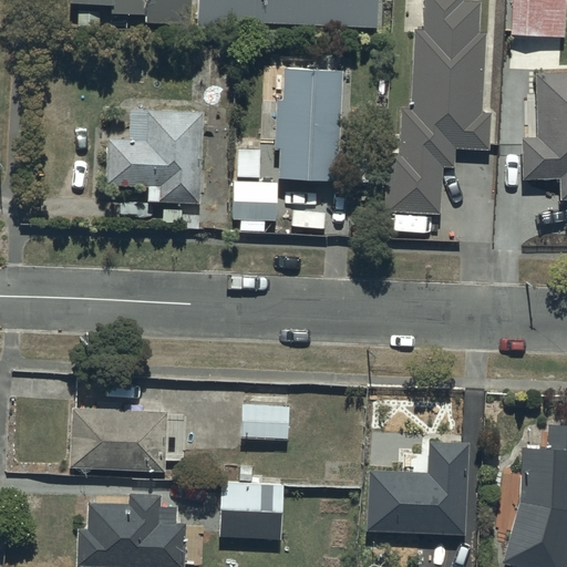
[(69,0),(69,1),(113,4),(112,9),(148,11),(148,0),(69,0)]
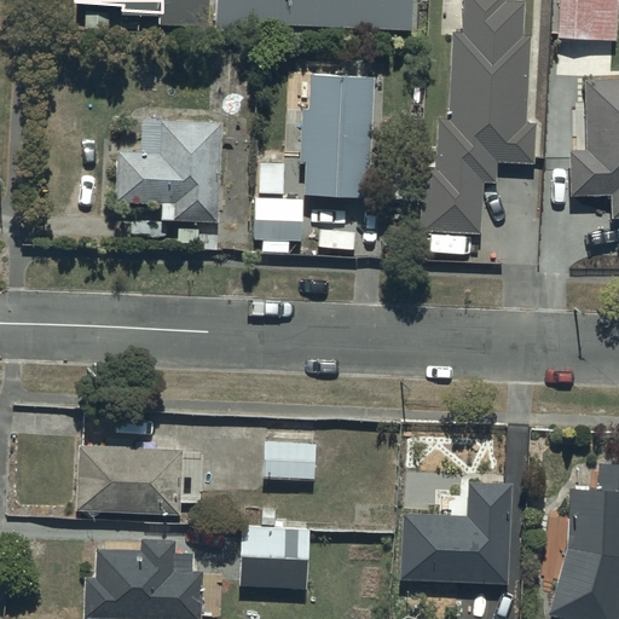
[(220,0),(220,24),(415,30),(416,0),(220,0)]
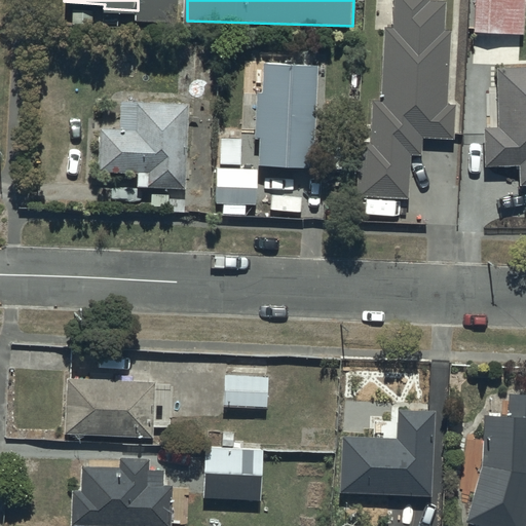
[(396,0),(395,27),(386,26),(382,97),(373,97),(371,137),(360,137),(357,196),(412,199),(414,154),(423,155),(424,136),(455,138),(457,105),(448,104),(452,30),(444,29),(446,2),(428,1),(428,0),(396,0)]
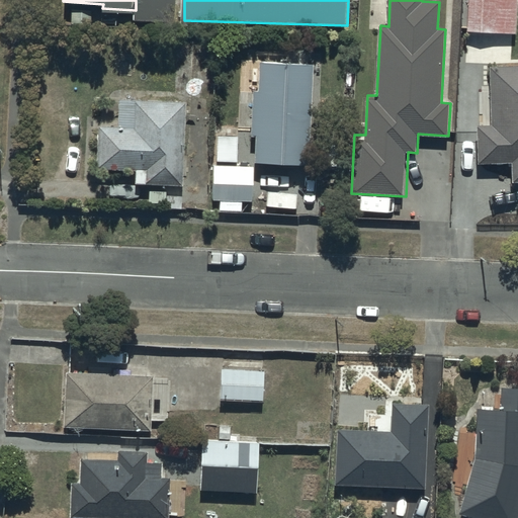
[(517,0),(467,0),(467,30),(517,31),(517,0)]
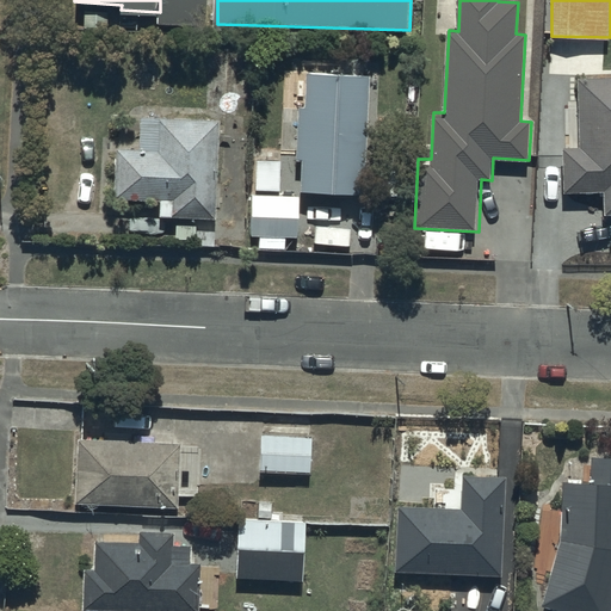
[(365,193),(370,76),(307,73),(306,109),(298,107),(296,160),(303,160),(302,190),(365,193)]
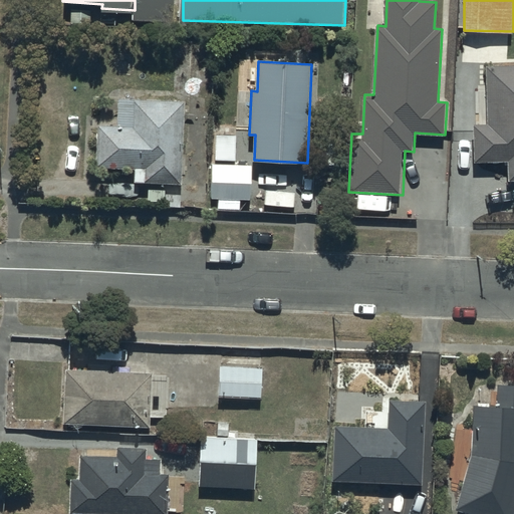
[(513,178),(513,61),(487,62),(488,121),(473,121),(475,161),(507,160),(508,179),(513,178)]
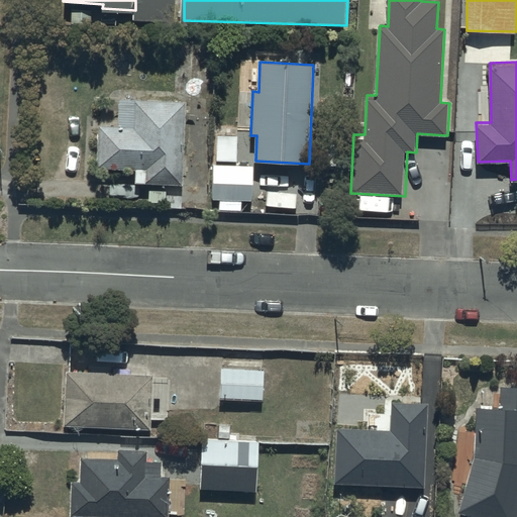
[(184,184),(188,100),(120,97),(118,125),(99,124),(96,169),(135,171),(134,182),(184,184)]
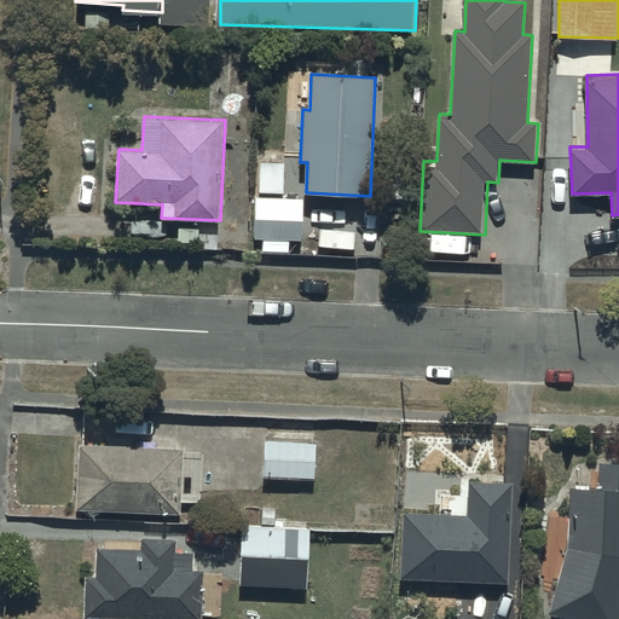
[(305,197),(256,197),(255,238),(304,239),(305,197)]
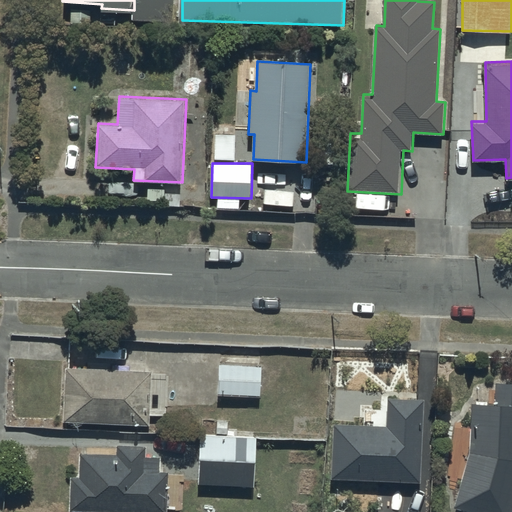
[(266,367),(221,366),(221,396),(266,397),(266,367)]
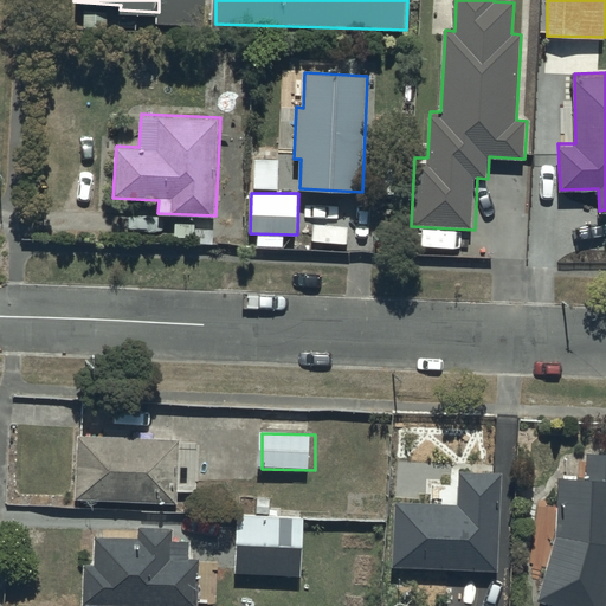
[(181,444),(75,443),(75,507),(180,508),(181,444)]
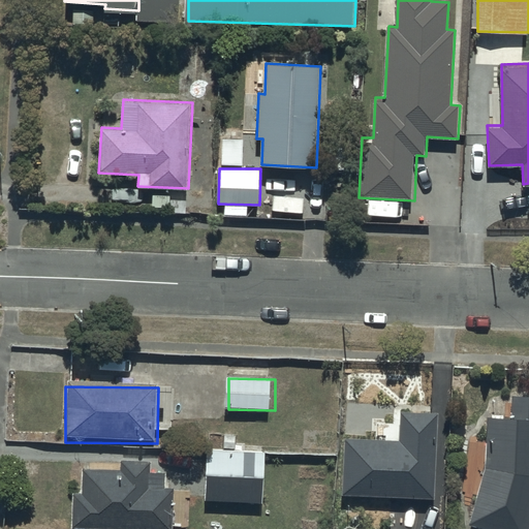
[(488,418),(486,471),(468,528),(470,528),(528,528),(528,400),(511,399),(510,419),(488,418)]
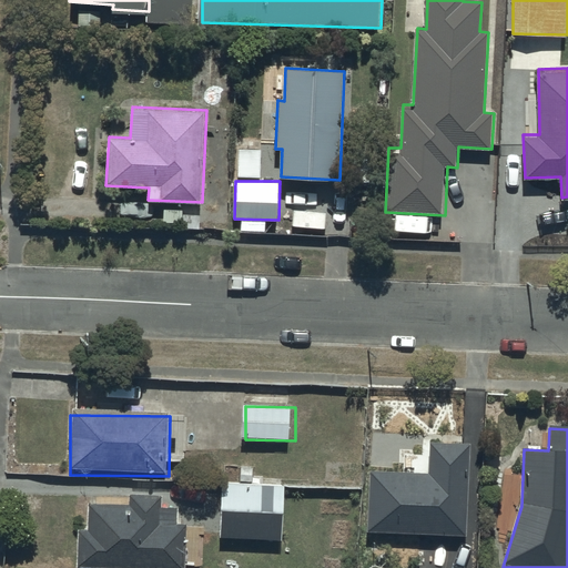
[(429,474),(373,472),(371,535),(466,538),(469,445),(430,444),(429,474)]
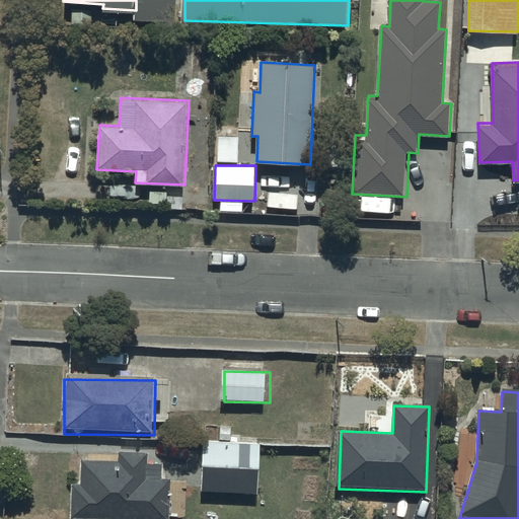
[(265,443),(206,442),(205,493),(264,495),(265,443)]
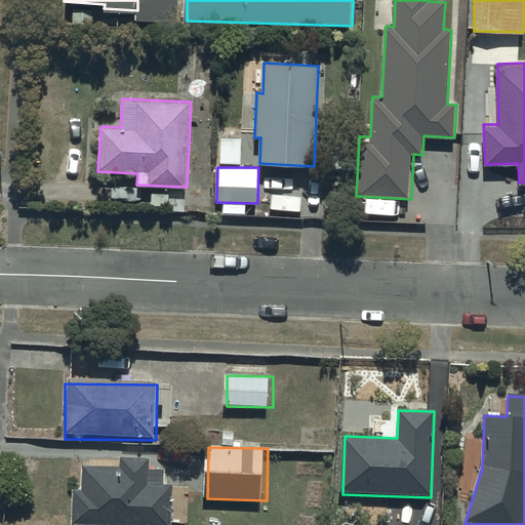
[(120,459),(120,474),(81,474),(81,491),(71,491),(70,524),(173,524),(174,485),(150,485),(150,459),(120,459)]
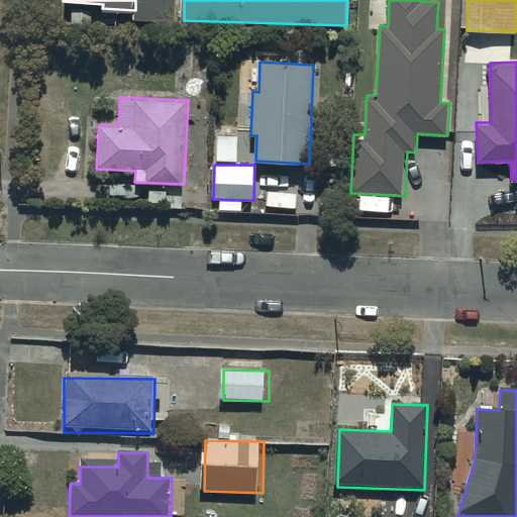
All buildings are outlined.
